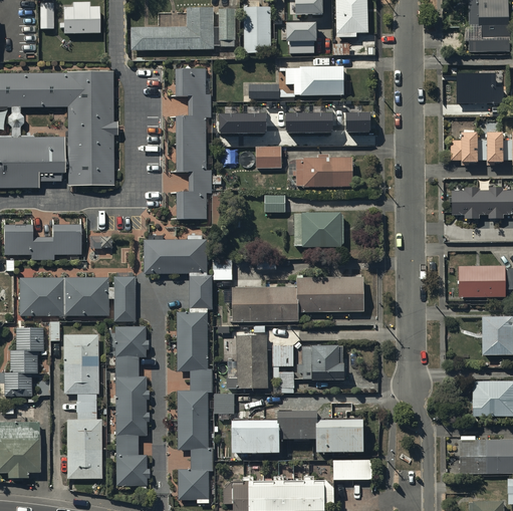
[(294,0),(295,14),(322,13),(322,0),(294,0)]
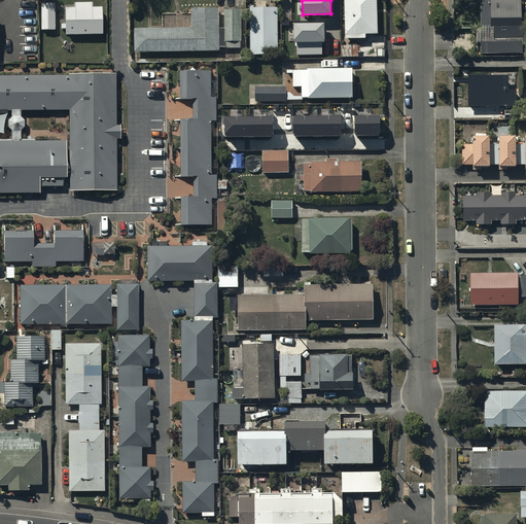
[(377,33),(376,0),(344,0),(346,38),(365,38),(365,34),(377,33)]
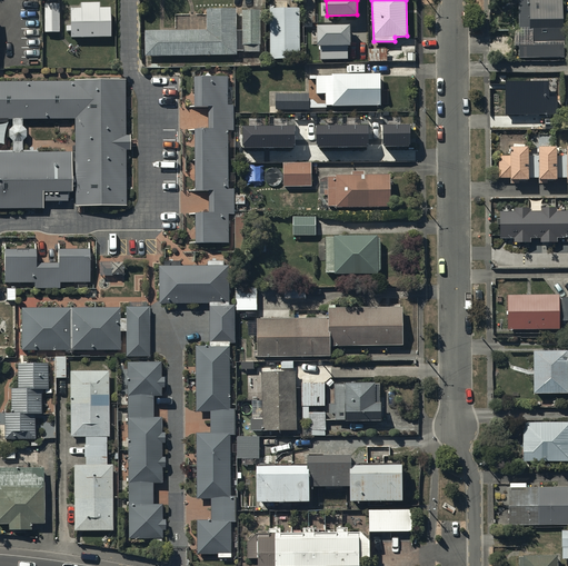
[(561,25),(559,0),(516,0),(518,30),(530,29),(530,43),(517,43),(517,56),(564,55),(564,25),(561,25)]
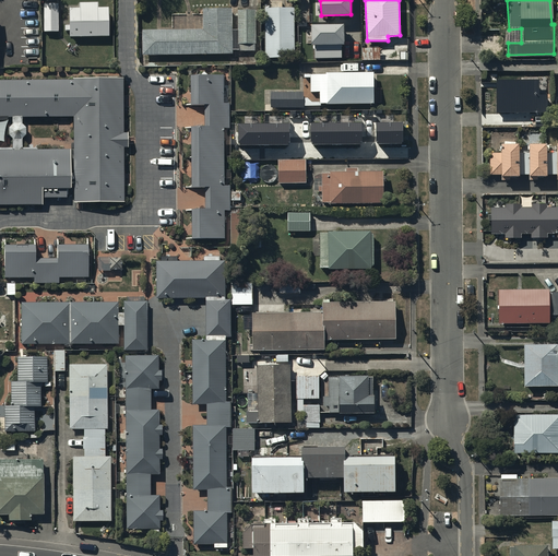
[(107,36),(107,9),(99,8),(99,4),(97,4),(97,1),(79,1),(79,9),(69,9),(69,23),(63,23),(63,31),(68,31),(68,36),(107,36)]
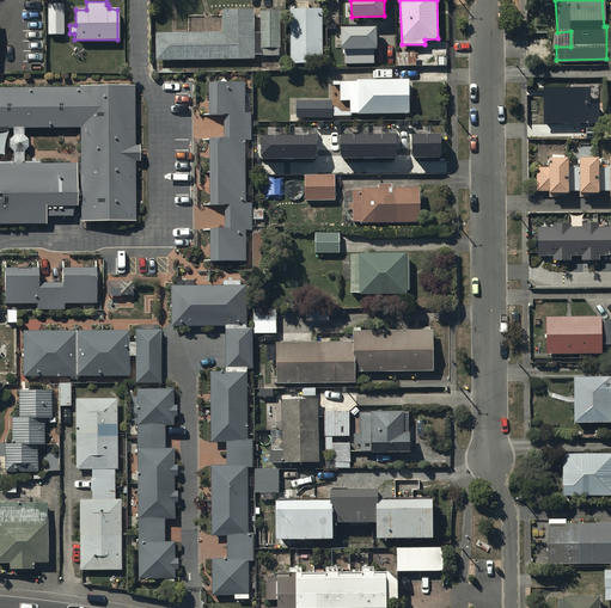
[(63,2),(47,2),(47,34),(63,34),(63,2)]
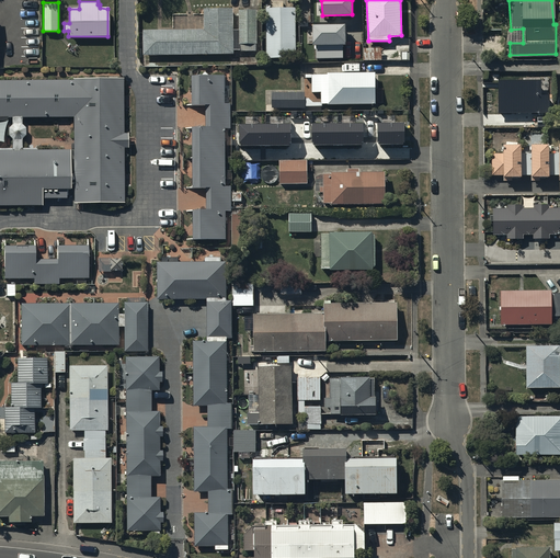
[(204,27),(143,29),(143,55),(231,55),(231,49),(255,49),(255,9),(239,9),(239,30),(233,30),(233,8),(204,8),(204,27)]
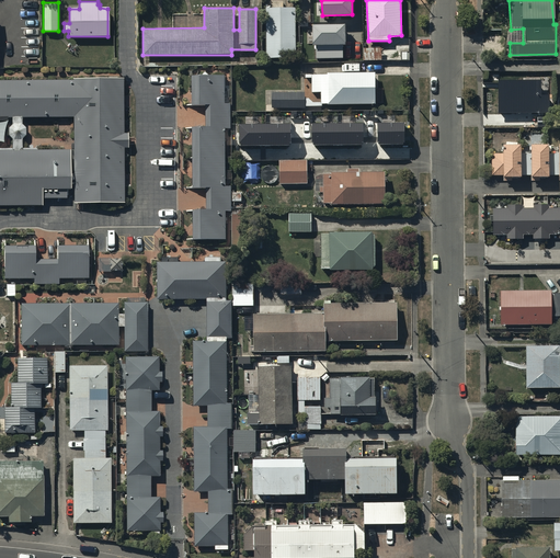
[(296,8),(265,8),(265,58),(296,58),(296,8)]
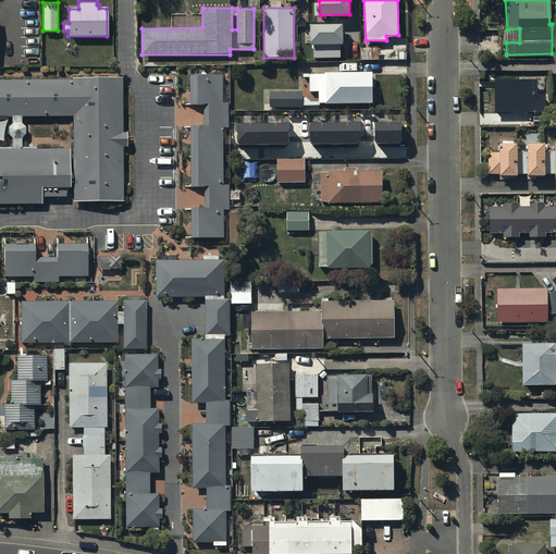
[(342,24),(310,24),(310,45),(313,45),(340,44),(343,44),(342,24)]
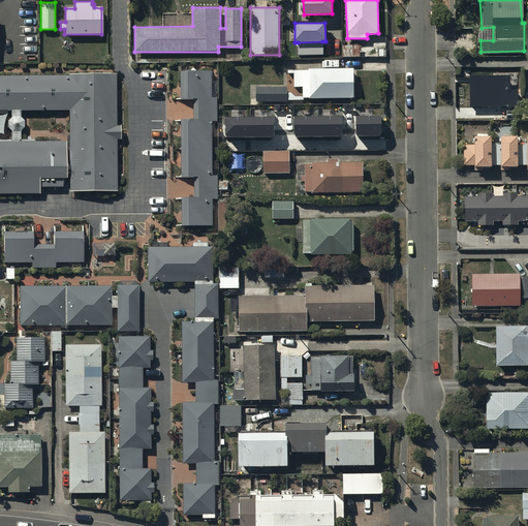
[(322,41),(298,42),(298,54),(323,53),(322,41)]
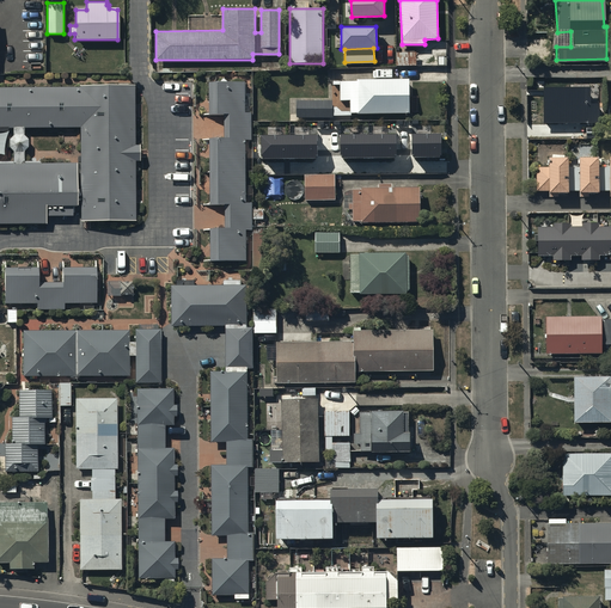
[(409,79),(341,79),(340,100),(350,100),(349,112),(358,112),(358,114),(410,115),(410,109),(416,109),(416,93),(409,93),(409,79)]
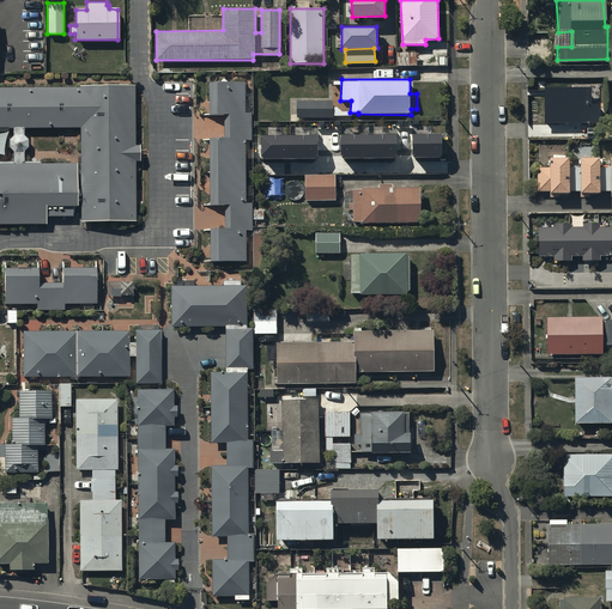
[(246,80),(208,81),(210,114),(224,114),(224,138),(210,138),(211,205),(224,205),(225,229),(210,229),(210,260),(246,259),(244,230),(252,230),(252,202),(247,202),(246,139),(252,139),(250,113),(247,113),(246,80)]
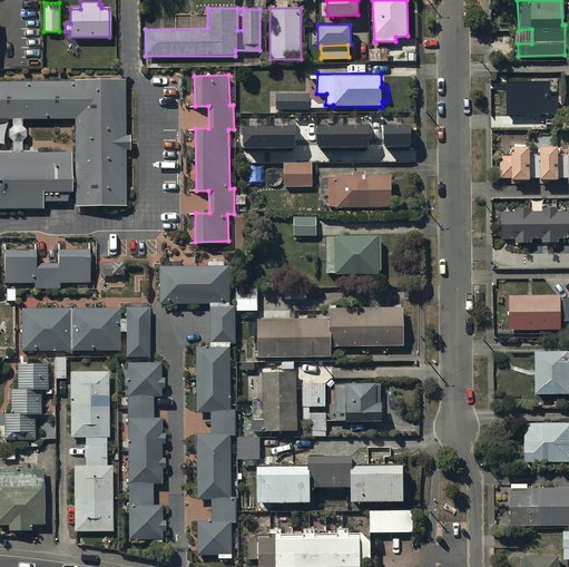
[(125,206),(125,148),(129,148),(129,135),(125,135),(124,80),(0,81),(0,208),(39,208),(39,211),(42,211),(42,201),(67,201),(67,193),(75,193),(75,206),(125,206)]
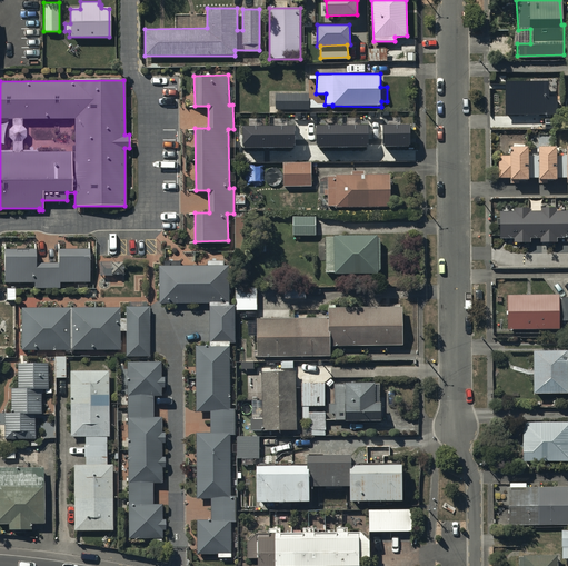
[(545,81),(504,81),(504,115),(556,115),(556,97),(545,97),(545,81)]
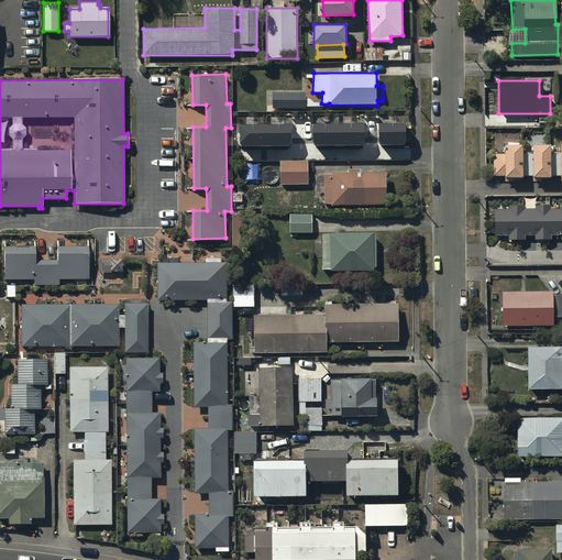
[(306,92),(273,92),(273,108),(306,108),(306,92)]
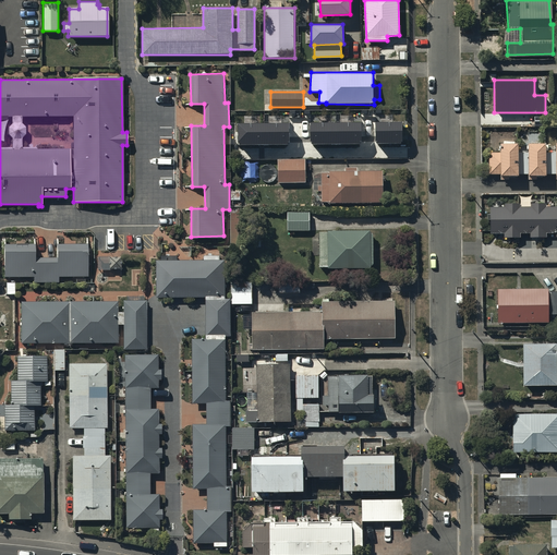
[(290,144),(290,122),(238,122),(238,144),(290,144)]
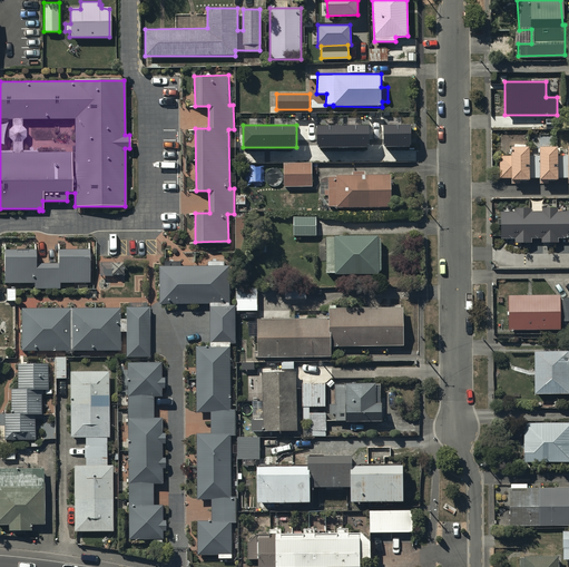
[(369,125),(316,125),(316,146),(369,146),(369,125)]
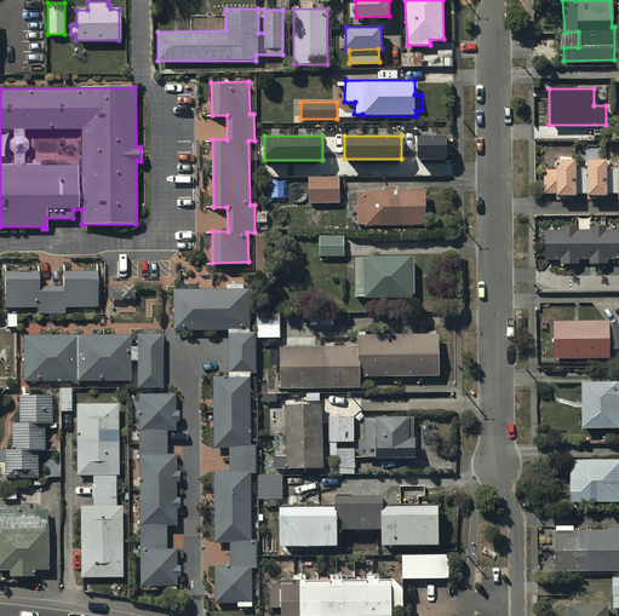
[(446,136),(416,136),(416,159),(446,159),(446,136)]
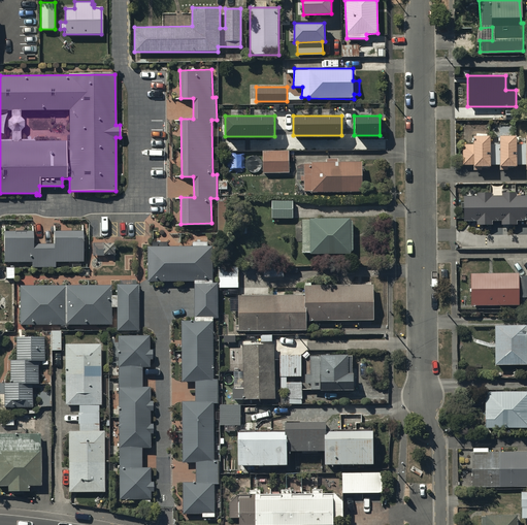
[(472,143),(462,143),(462,163),(471,163),(471,169),(489,169),(489,165),(498,165),(498,167),(515,167),(515,165),(524,165),(524,168),(526,167),(526,135),(525,135),(525,143),(516,143),(516,137),(497,137),(497,143),(488,143),(487,137),(472,137),(472,143)]
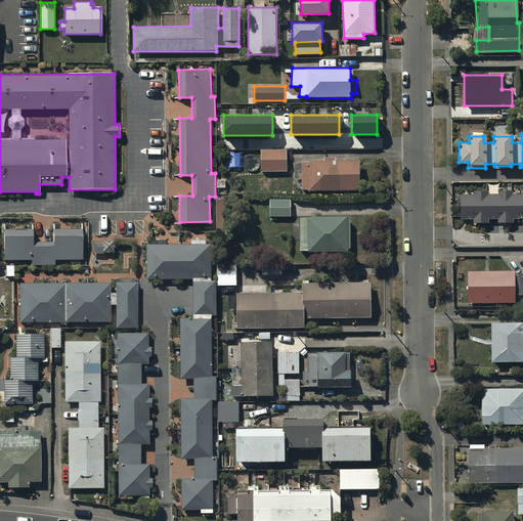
[(286,148),(260,148),(260,171),(286,171),(286,148)]
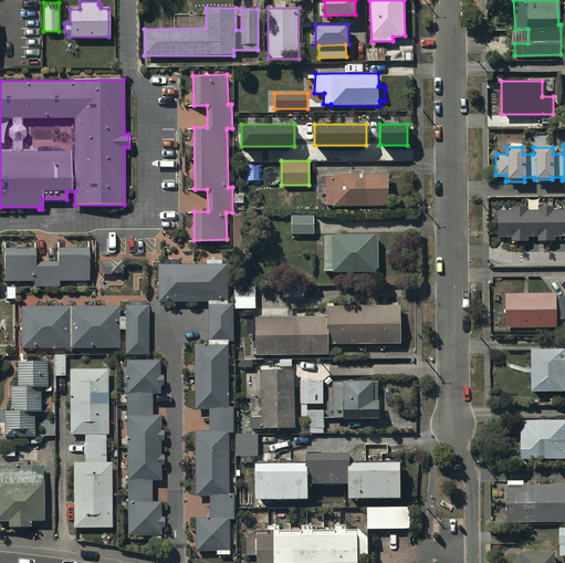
[(334,175),(326,175),(325,187),(323,187),(322,194),(326,194),(325,205),(334,205),(334,207),(388,206),(388,173),(363,174),(363,169),(349,169),(349,174),(334,174),(334,175)]
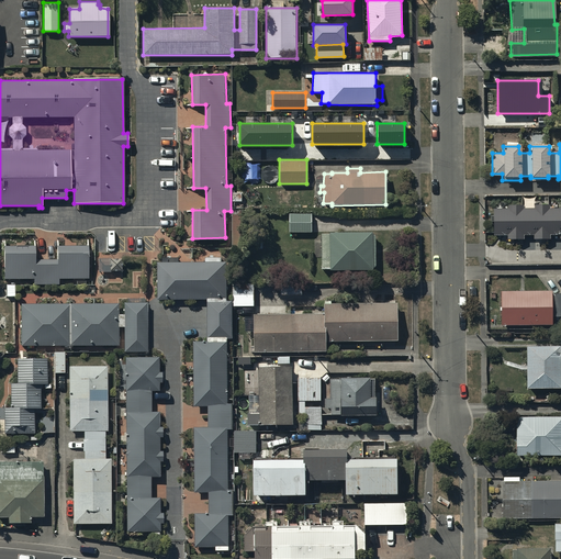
[(508,208),(494,208),(494,233),(507,233),(507,237),(523,237),(523,233),(534,233),(534,237),(550,237),(550,233),(559,233),(559,237),(560,237),(560,202),(560,203),(560,205),(550,205),(550,203),(534,203),(534,207),(523,207),(523,204),(508,204),(508,208)]
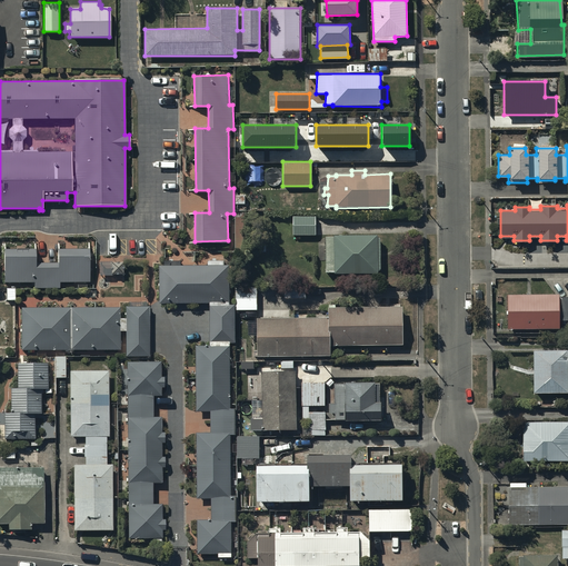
[(255,212),(236,212),(236,256),(255,256),(255,212)]
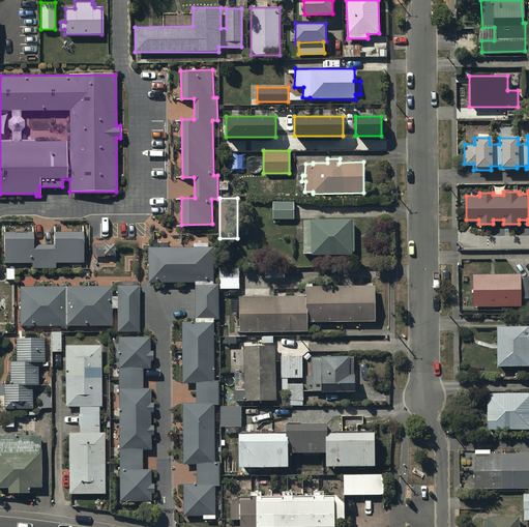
[(293,202),(272,201),(271,215),(293,216),(293,202)]
